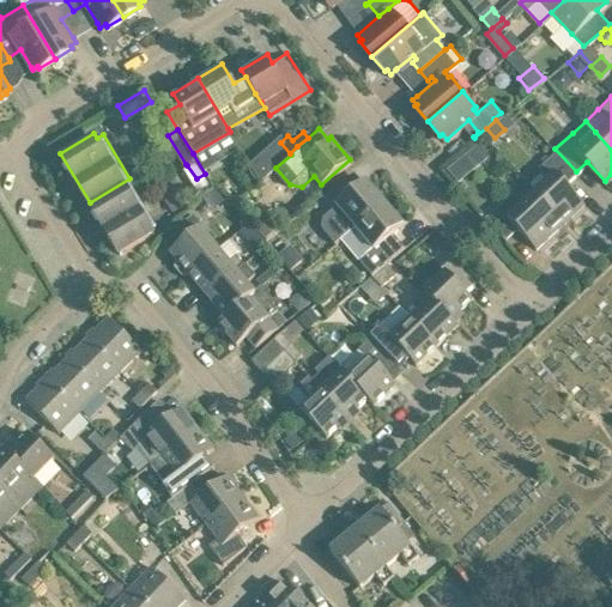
[(474,138),(443,165),(455,178),(486,151),(474,138)]
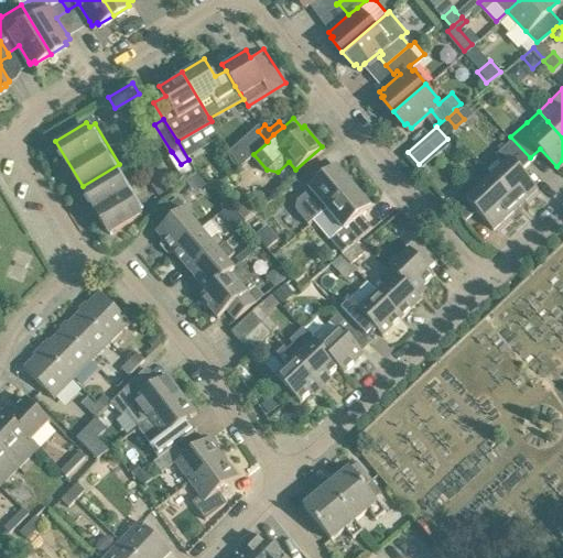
[(267,141),(258,131),(256,129),(229,149),(238,165),(263,144),(267,141)]
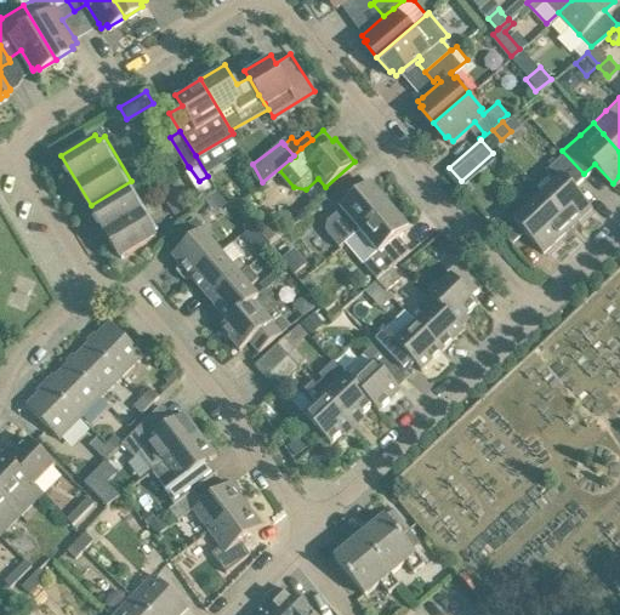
[(555,178),(541,191),(572,222),(591,204),(573,184),(584,174),(562,151),(545,168),(555,178)]
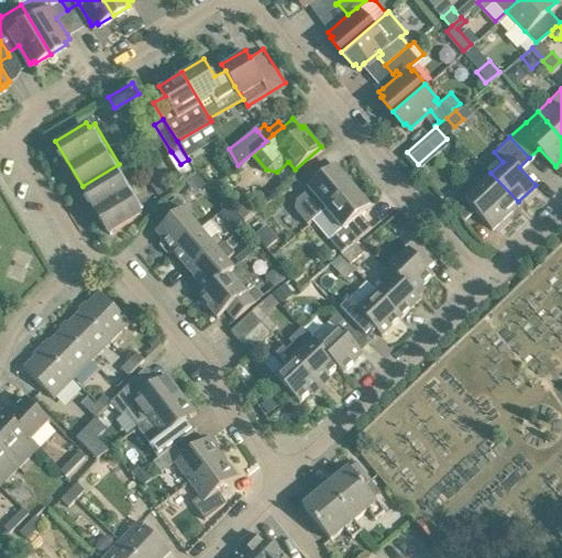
[(308,220),(326,206),(352,183),(335,163),(333,164),(326,154),(297,178),(307,189),(298,196),(296,206),(308,220)]
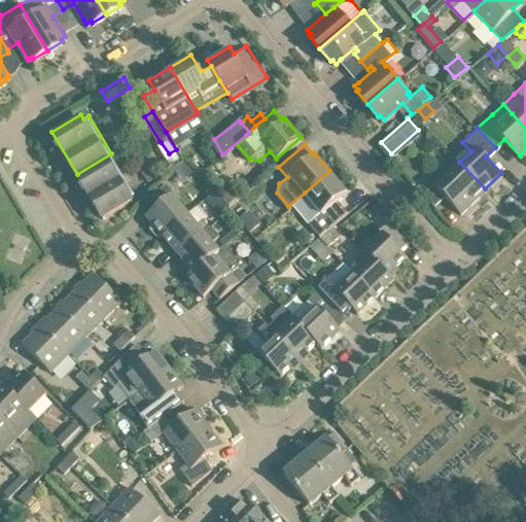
[(111,153),(77,174),(103,215),(132,198),(129,194),(133,190),(111,153)]
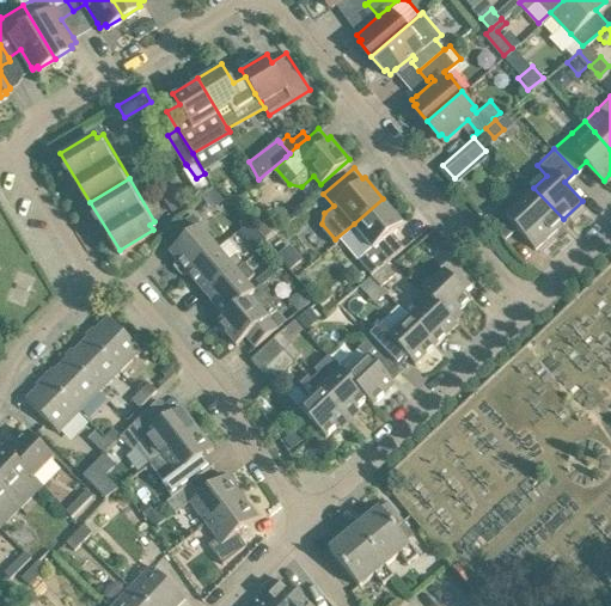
[(181,185),(164,196),(172,209),(189,199),(181,185)]
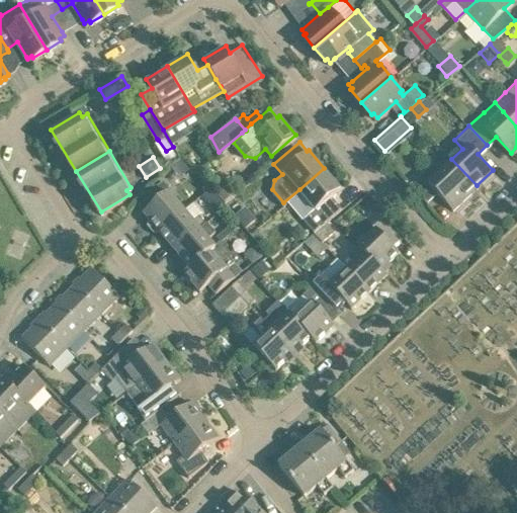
[(477,185),(451,159),(441,169),(433,160),(409,182),(427,201),(437,191),(452,208),(477,185)]
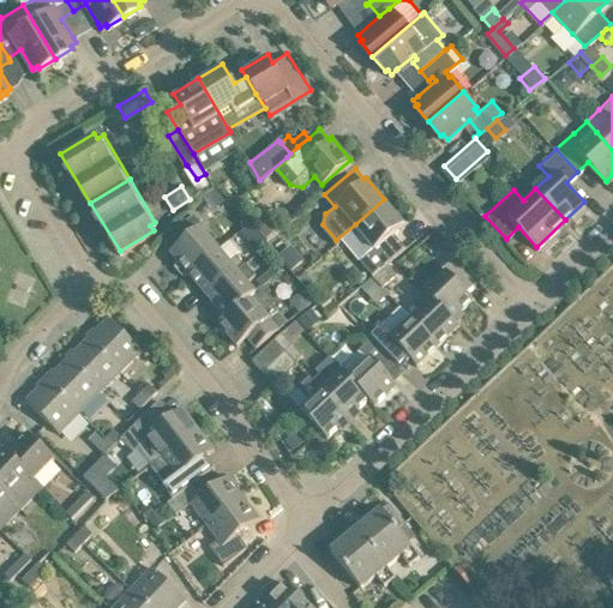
[(372,272),(386,260),(406,245),(394,230),(403,222),(384,199),(355,224),(373,246),(360,257),(372,272)]
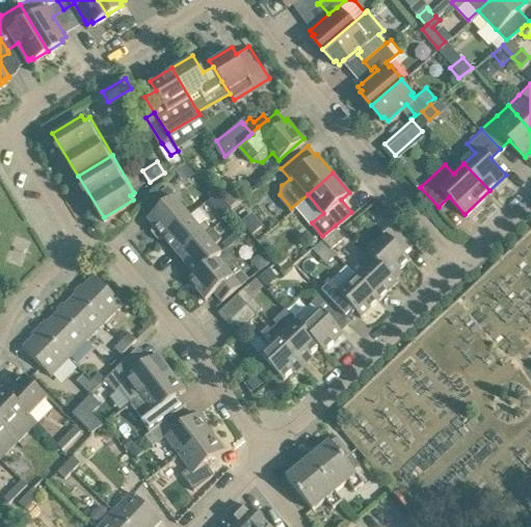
[(147,215),(162,234),(188,213),(173,195),(176,192),(166,183),(160,188),(167,198),(147,215)]
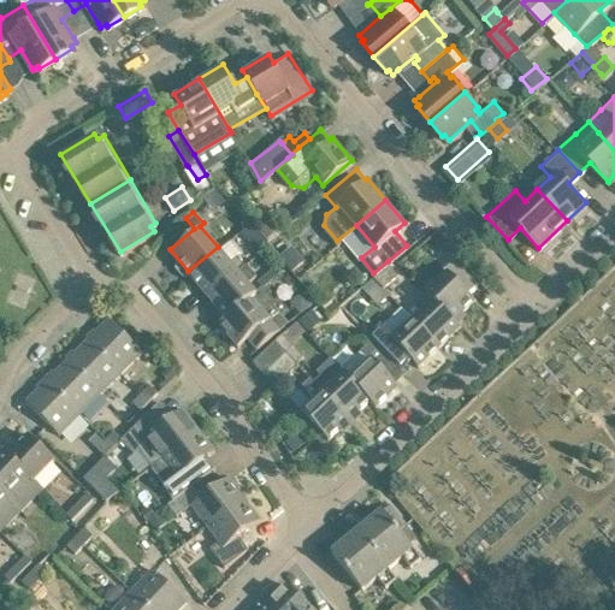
[(272,214),(256,227),(266,238),(282,225),(272,214)]
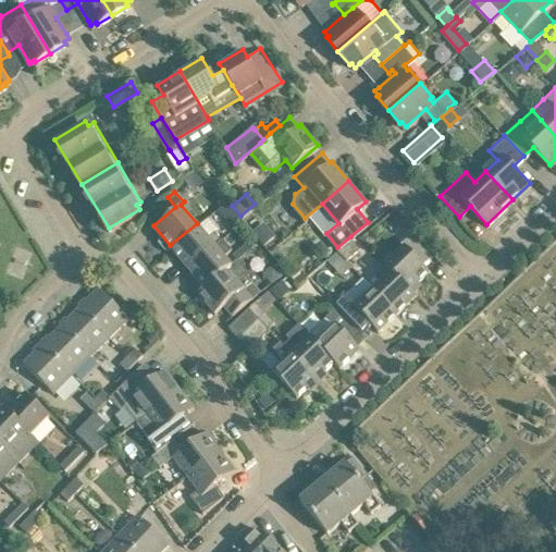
[(225,199),(217,208),(224,217),(234,209),(225,199)]
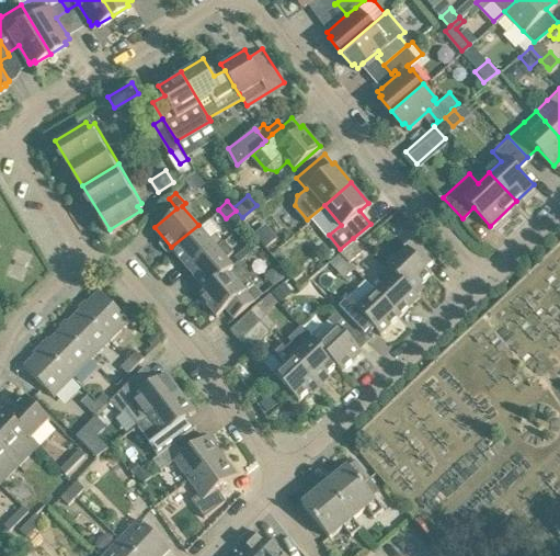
[(171,247),(189,268),(223,239),(215,230),(218,227),(209,216),(200,226),(198,225),(171,247)]
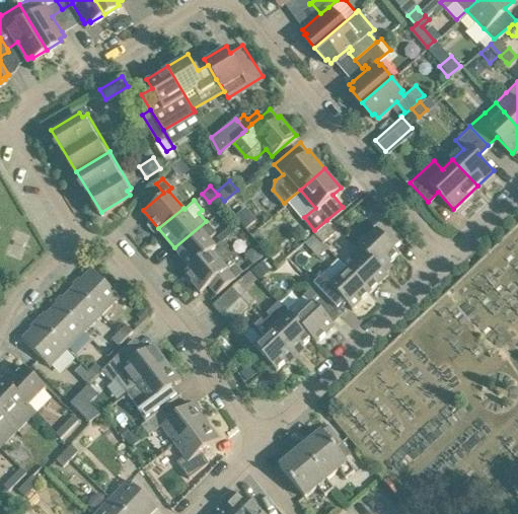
[(245,204),(235,213),(245,225),(255,217),(245,204)]
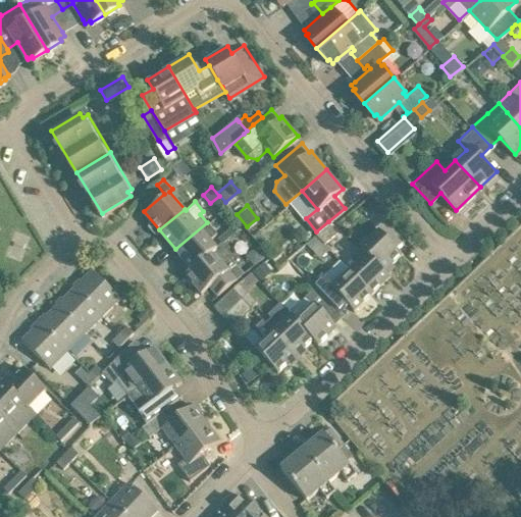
[(378,229),(361,246),(388,274),(389,274),(383,268),(402,252),(396,246),(406,236),(386,215),(375,226),(378,229)]
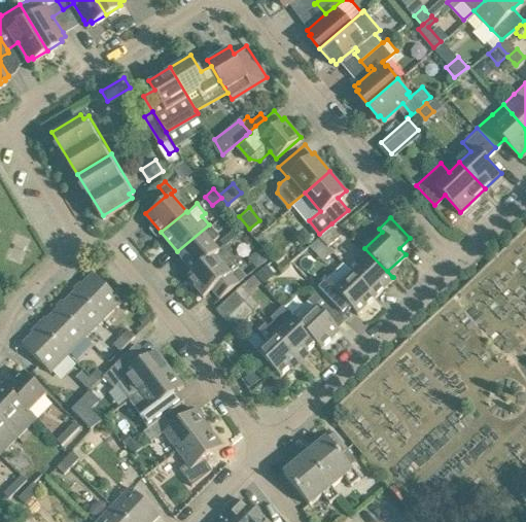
[(331,223),(319,234),(327,244),(340,233),(331,223)]
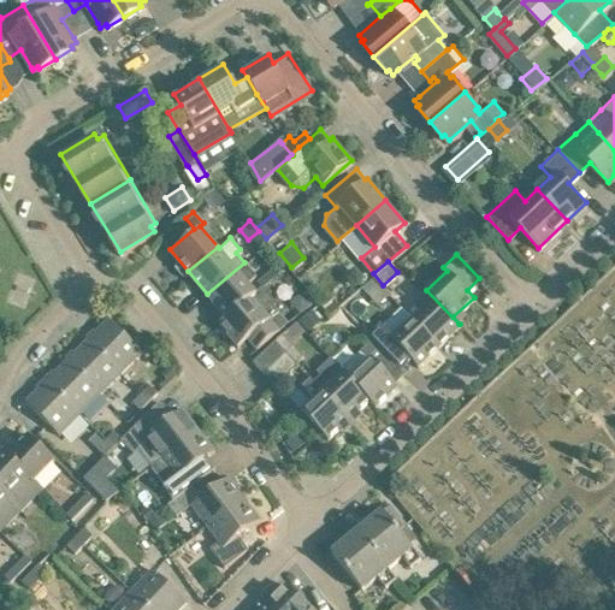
[(218,321),(248,296),(255,290),(246,278),(253,272),(244,262),(207,294),(225,314),(218,320),(218,321)]
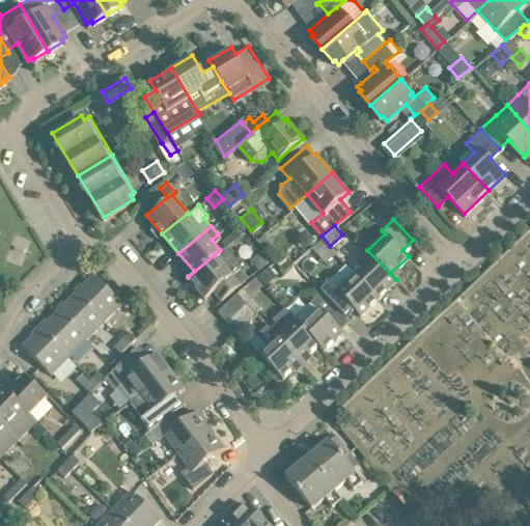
[(220,250),(214,255),(188,277),(204,296),(213,289),(220,299),(241,281),(233,273),(241,267),(234,260),(236,258),(226,246),(220,251),(220,250)]
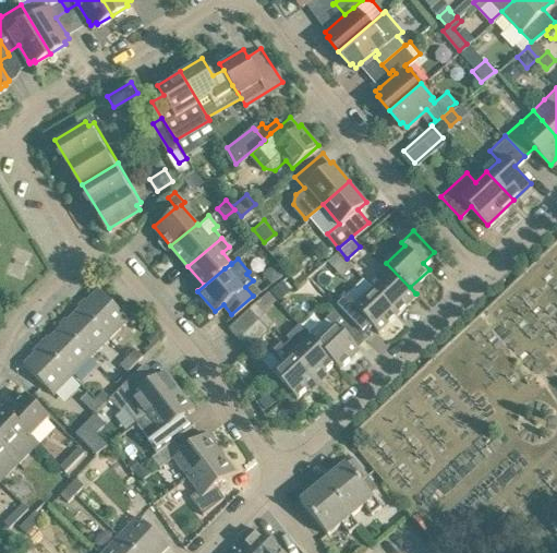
[(384,277),(373,287),(389,303),(397,312),(415,293),(386,263),(377,271),(384,277)]
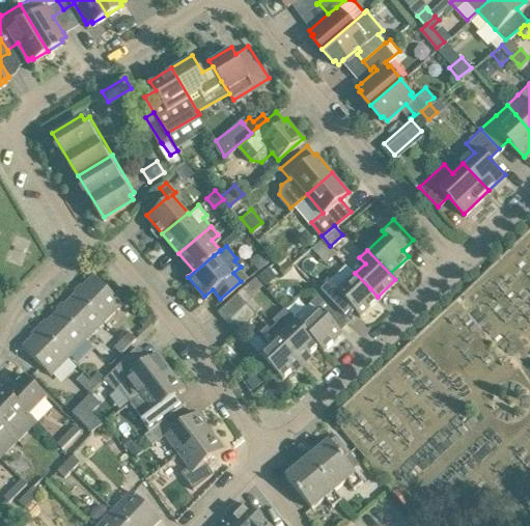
[(286,252),(277,260),(283,268),(293,259),(286,252)]
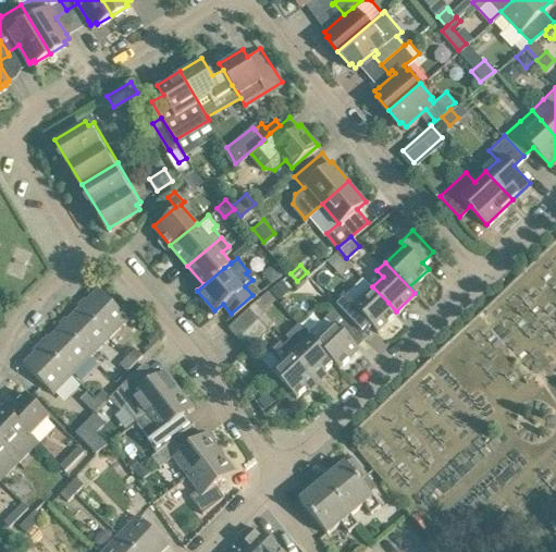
[(351,301),(342,310),(354,323),(363,315),(378,329),(396,311),(388,303),(372,286),(361,276),(344,292),(351,301)]
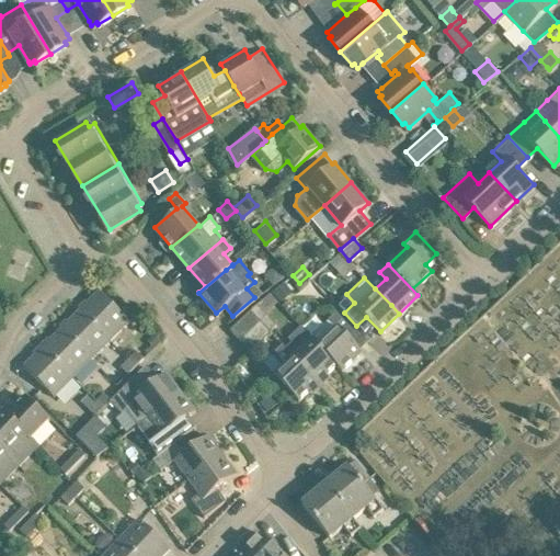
[(273,288),(282,298),(293,288),(285,279),(273,288)]
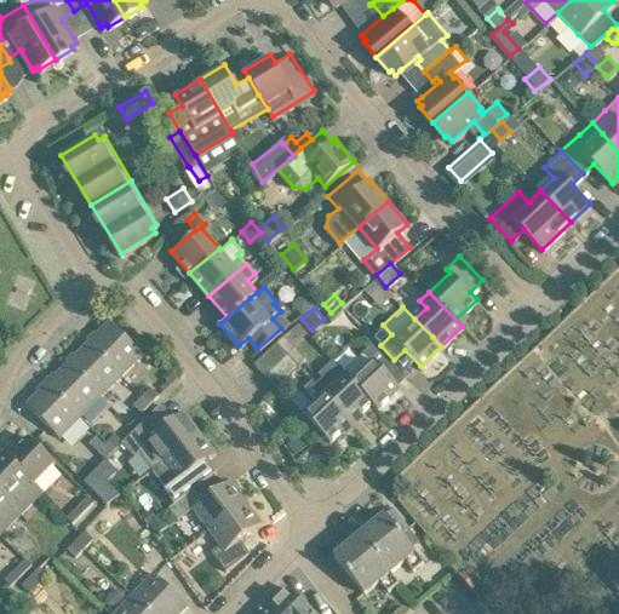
[(109,319),(89,339),(121,372),(142,351),(109,319)]
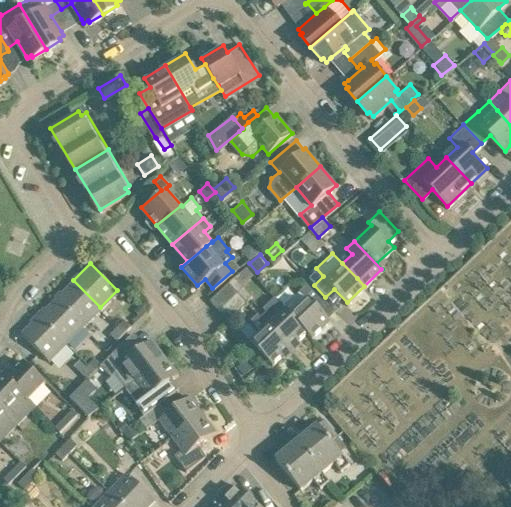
[(209,298),(218,307),(236,290),(243,284),(234,275),(209,298)]
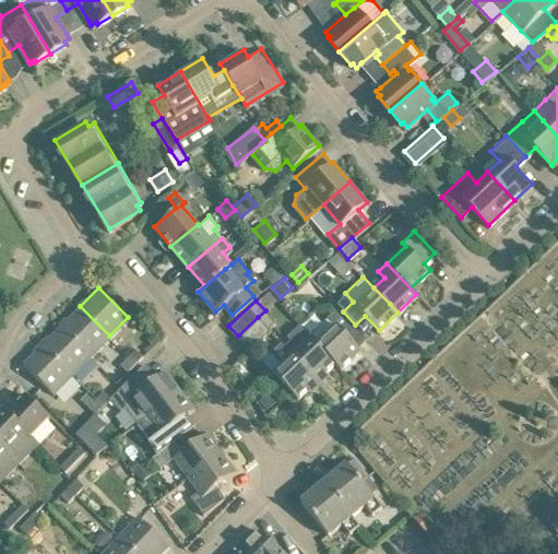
[(328,315),(308,332),(341,366),(360,349),(359,348),(368,338),(355,325),(343,311),(336,305),(327,315),(328,315)]
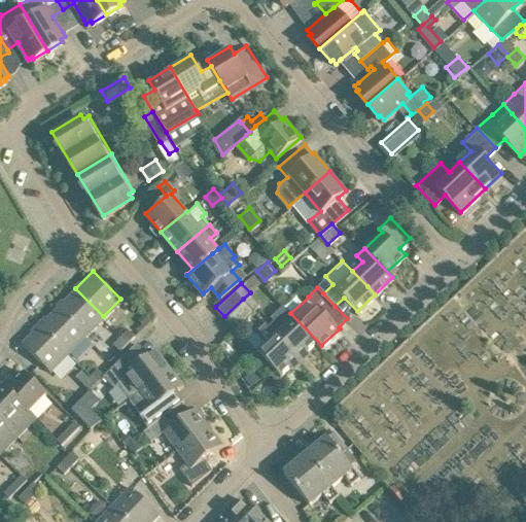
[(75,288),(57,306),(85,334),(103,316),(75,288)]
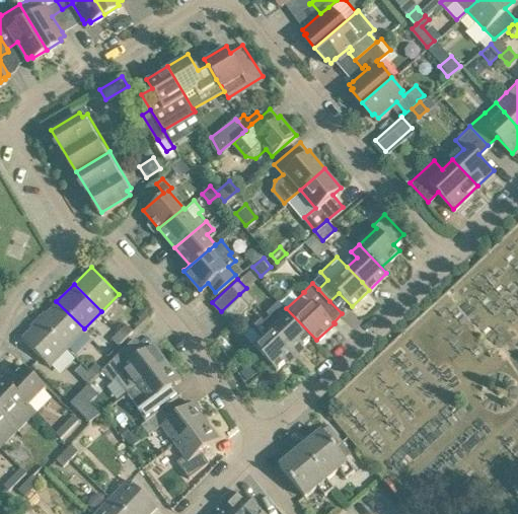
[(239,294),(221,311),(231,322),(249,304),(248,303),(255,297),(246,288),(239,294)]
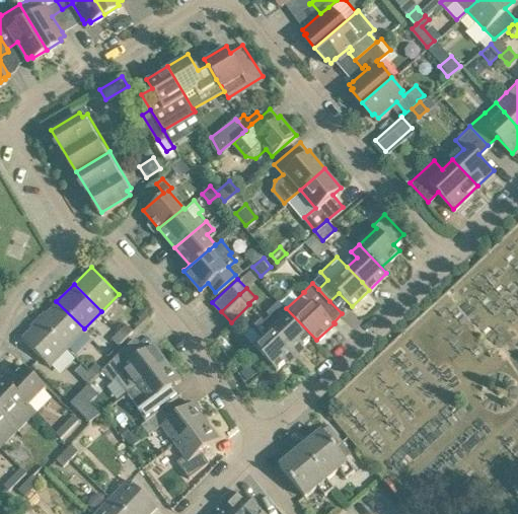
[(270,313),(264,319),(294,351),(310,335),(316,341),(316,340),(286,308),(278,299),(266,310),(270,313)]
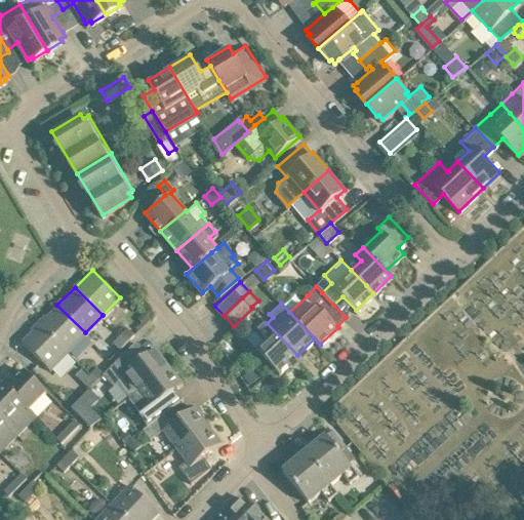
[(56,305),(39,322),(68,350),(85,332),(56,305)]
